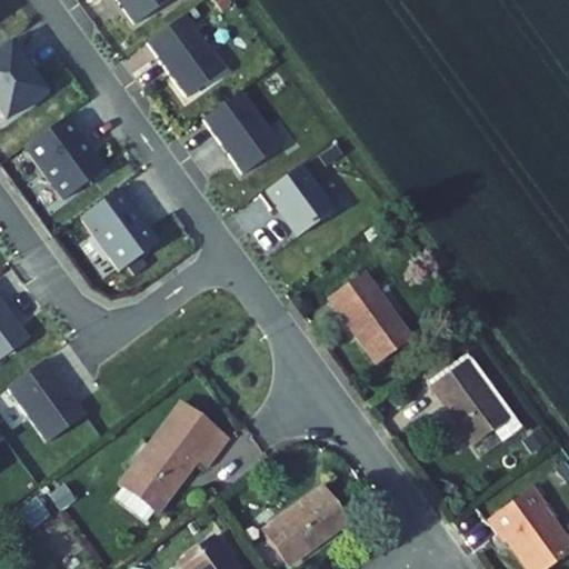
[(117,0),(135,23),(166,0),(117,0)]
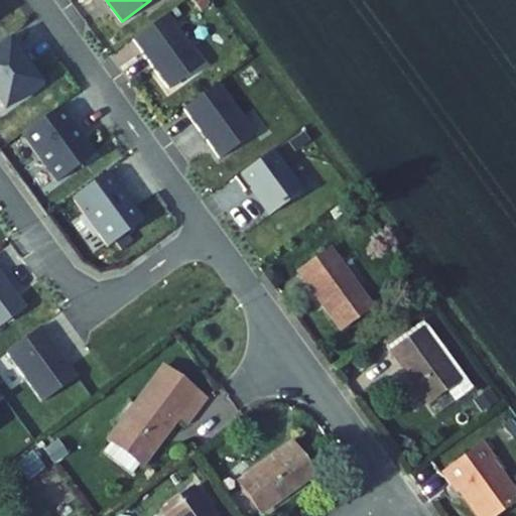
[(204,63),(167,13),(133,39),(169,89),(204,63)]
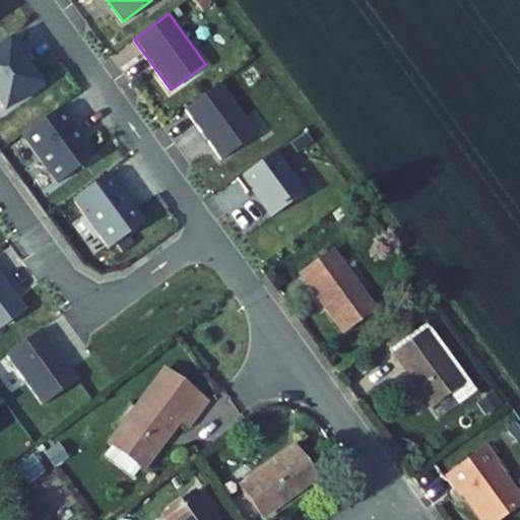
[(38,82),(17,54),(21,51),(10,36),(0,44),(0,102),(4,108),(38,82)]
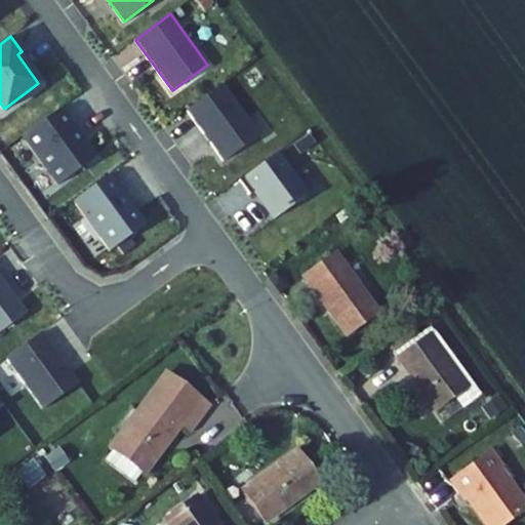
[(258,134),(221,84),(187,110),(224,159),(258,134)]
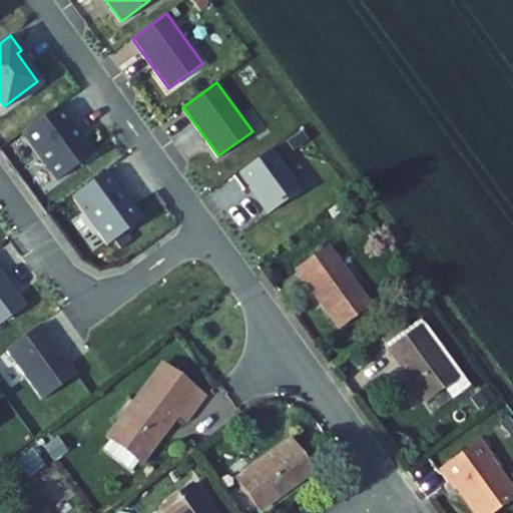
[(94,153),(60,105),(22,132),(56,180),(94,153)]
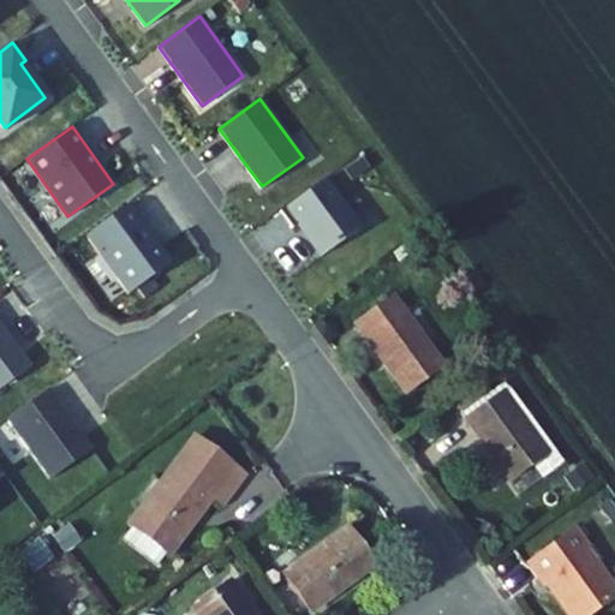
[(321,255),(359,227),(324,178),(280,210),(292,226),(297,222),(321,255)]
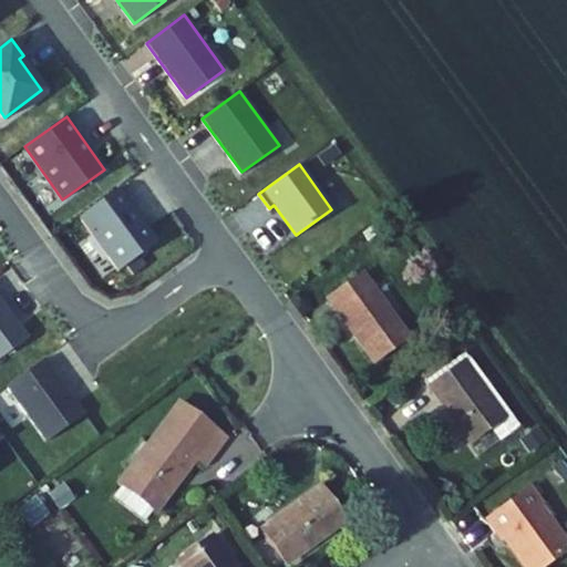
[(157,241),(121,188),(82,216),(119,268),(157,241)]
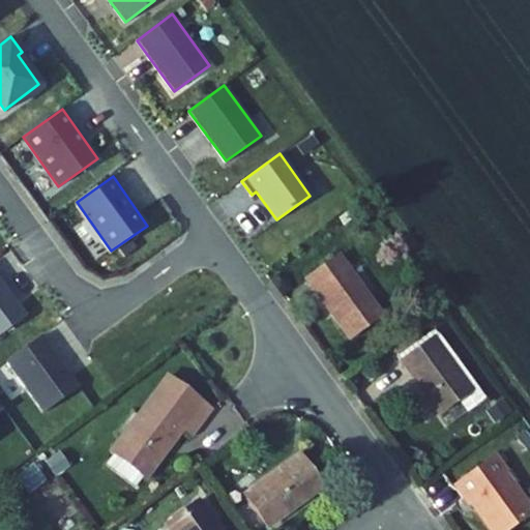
[(306,280),(349,340),(382,316),(339,257),(306,280)]
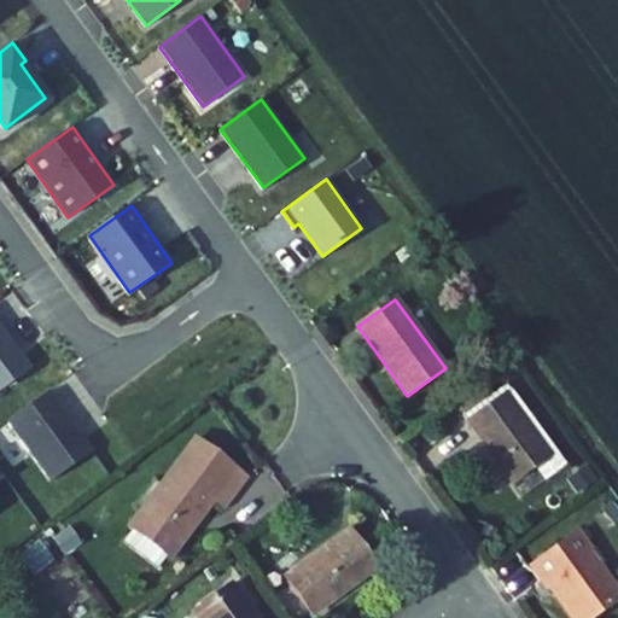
[(0,389),(33,366),(0,321),(0,389)]
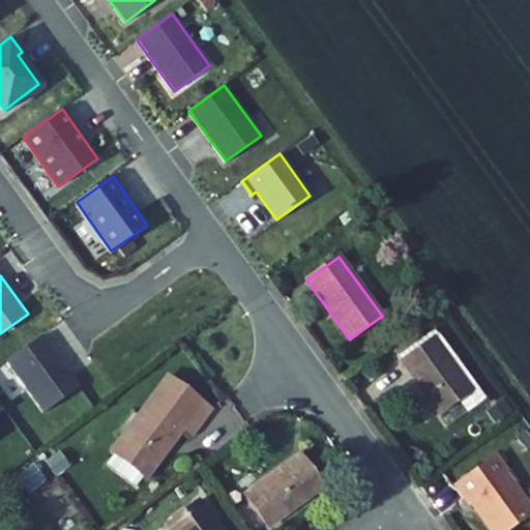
[(466,413),(484,400),(435,330),(398,356),(439,414),(458,401),(466,413)]
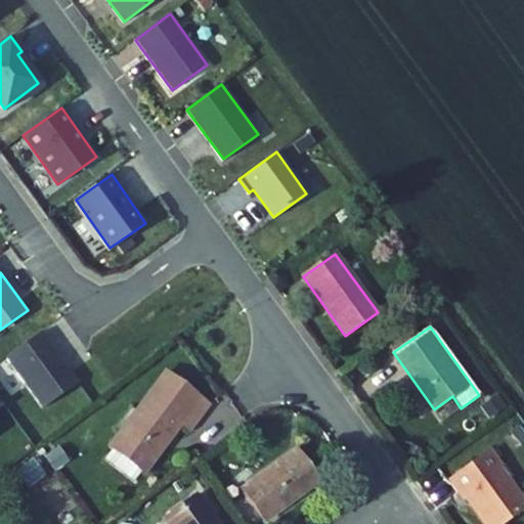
[(78,380),(43,331),(7,356),(43,405),(78,380)]
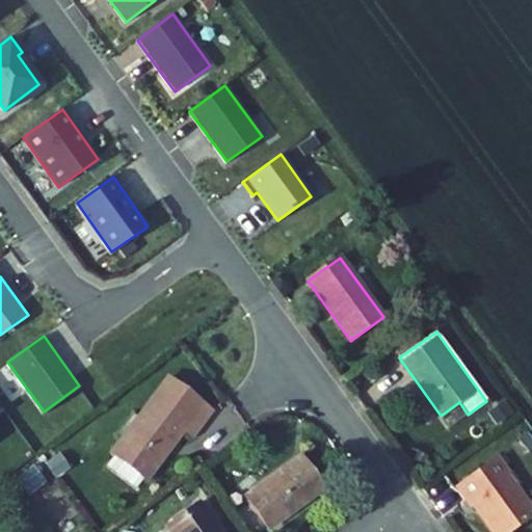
[(147,482),(184,431),(193,439),(213,413),(167,378),(137,418),(122,440),(110,454),(113,456),(143,479),(147,482)]
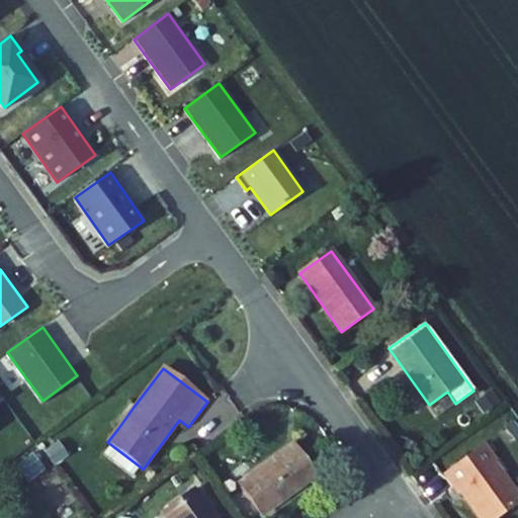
[(134,407),(130,404),(113,425),(118,428),(134,407)]
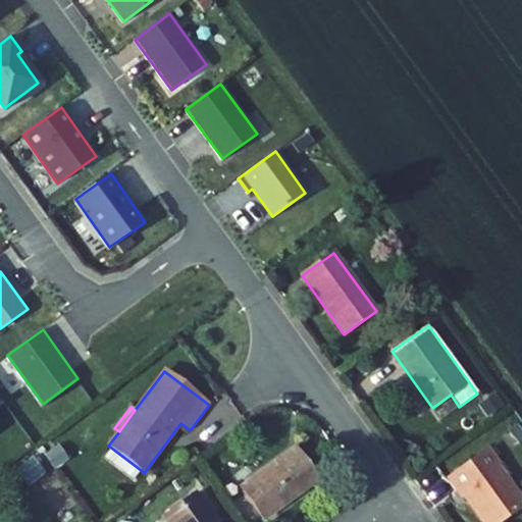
[(134,480),(141,470),(111,448),(104,458),(134,480)]
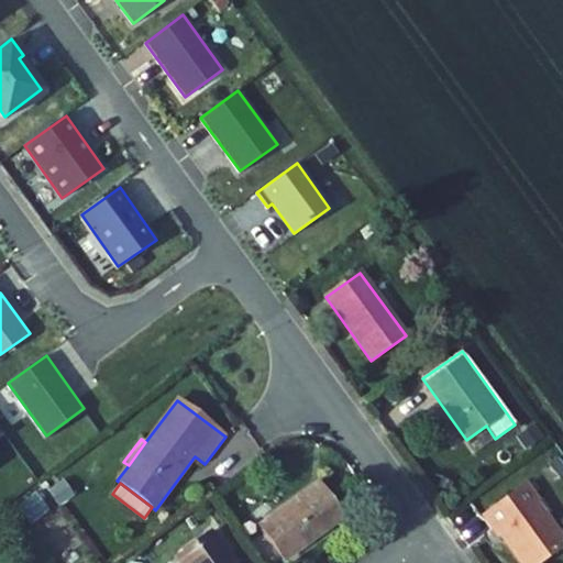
[(258,527),(285,562),(343,519),(317,484),(258,527)]
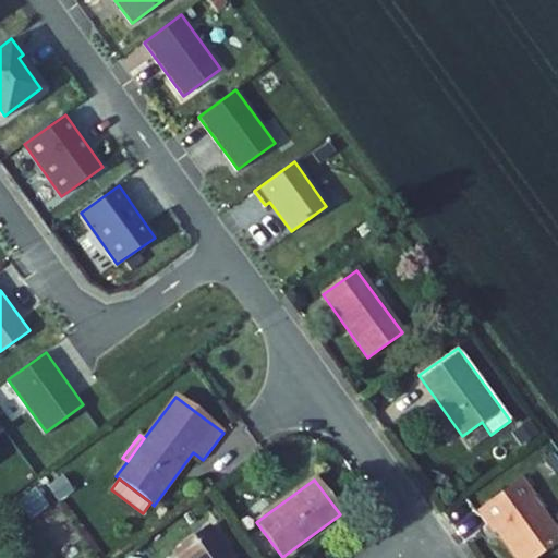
[(495,531),(514,557),(534,557),(557,541),(557,534),(532,498),(535,496),(523,480),(477,513),(492,533),(495,531)]
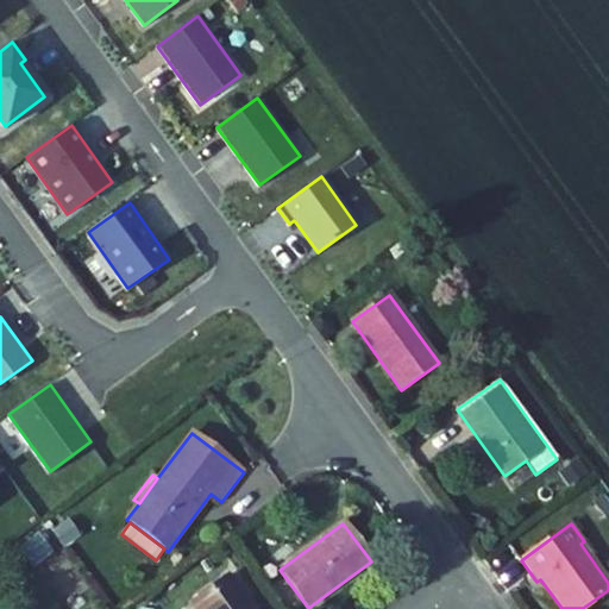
[(250,608),(227,577),(189,604),(192,608),(250,608)]
